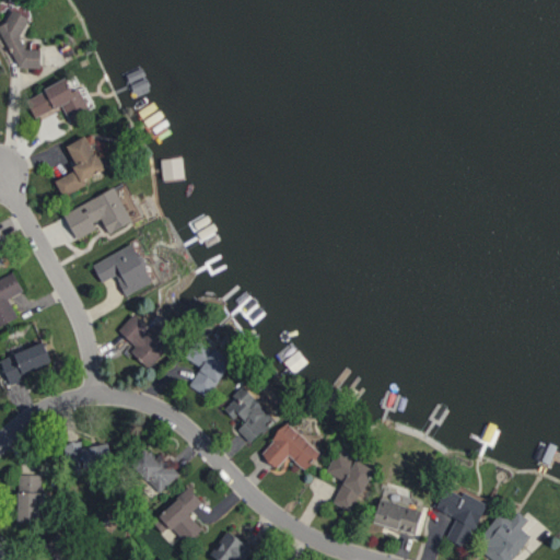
[(41,67),(41,47),(24,48),(23,12),(3,13),(4,46),(13,45),(14,67),(41,67)]
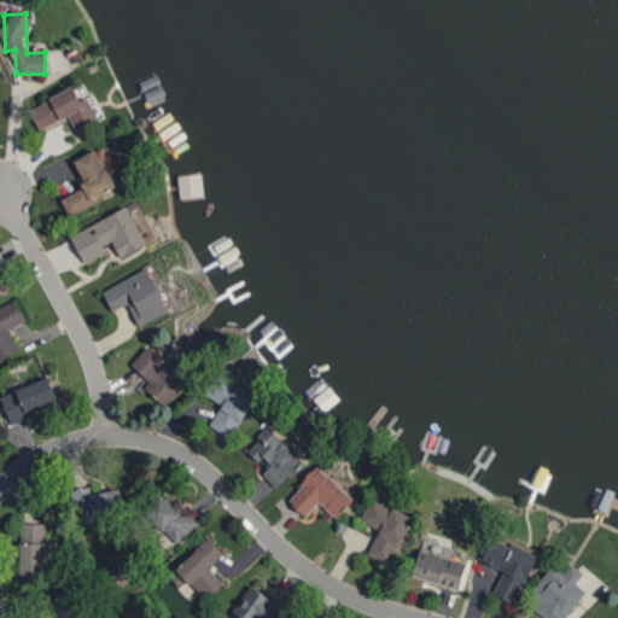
[(87,95),(80,98),(74,86),(28,108),(38,129),(68,115),(76,133),(99,122),(87,95)]
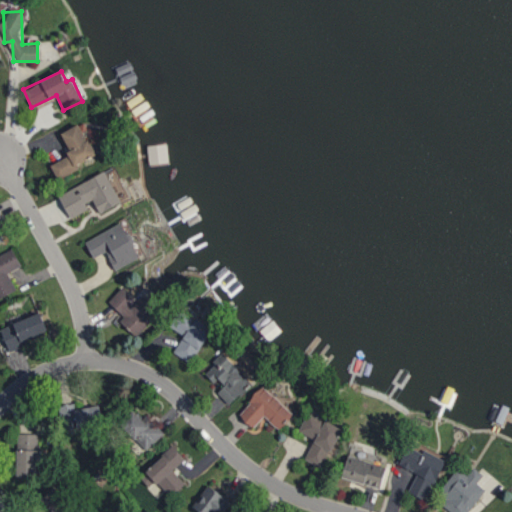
[(60,132),(70,153),(49,162),(56,178),(80,167),(77,162),(94,154),(79,123),(60,132)]
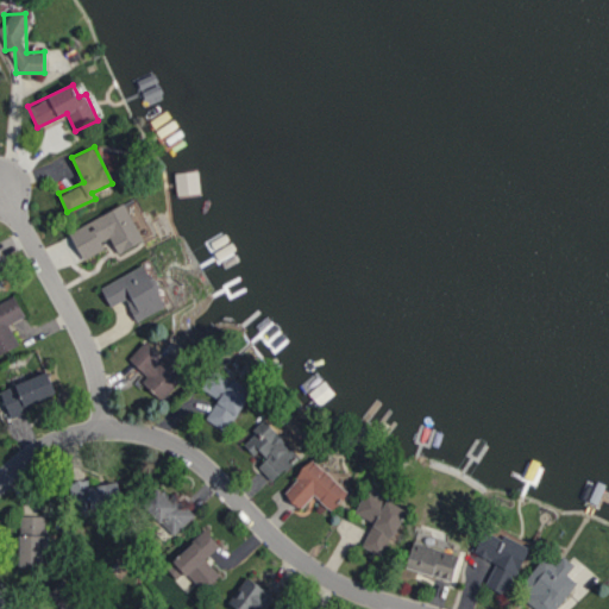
[(200,192),(198,170),(175,173),(177,193),(200,192)]
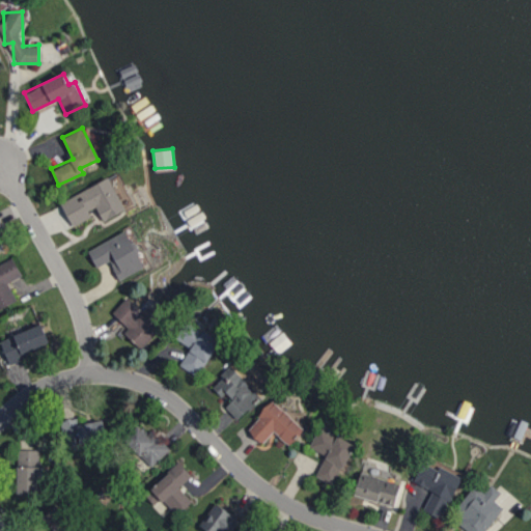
[(60,201),(73,226),(96,214),(101,222),(126,210),(109,176),(60,201)]
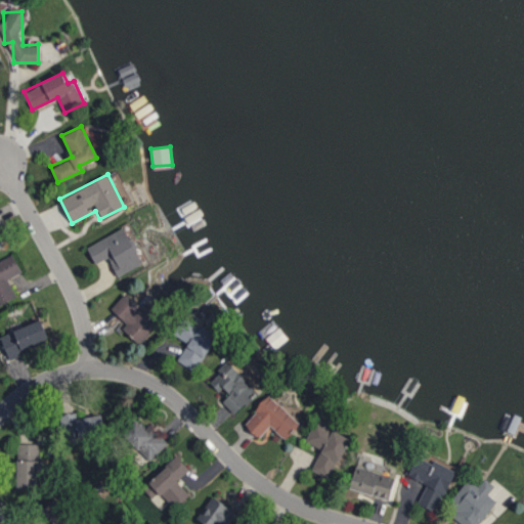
[(143,263),(127,226),(87,245),(95,263),(108,257),(117,275),(143,263)]
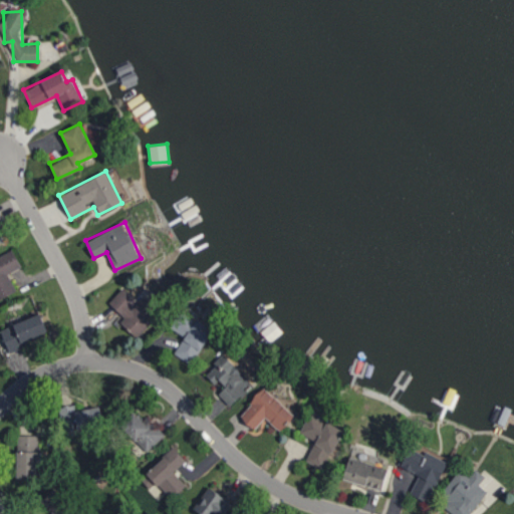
[(21,266),(13,249),(0,255),(0,297),(16,290),(7,273),(21,266)]
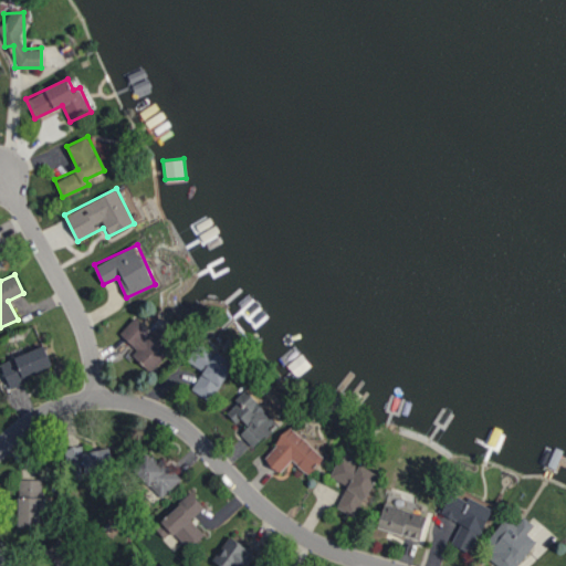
[(118,333),(134,347),(129,352),(150,371),(180,341),(158,318),(148,328),(135,315),(118,333)]
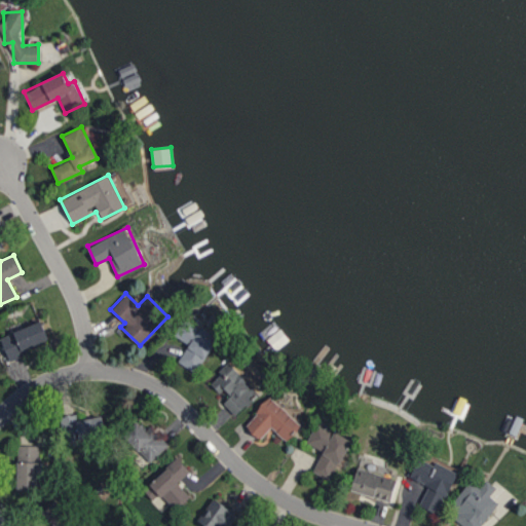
[(0,336),(0,337),(9,360),(25,354),(23,349),(49,339),(41,320),(0,336)]
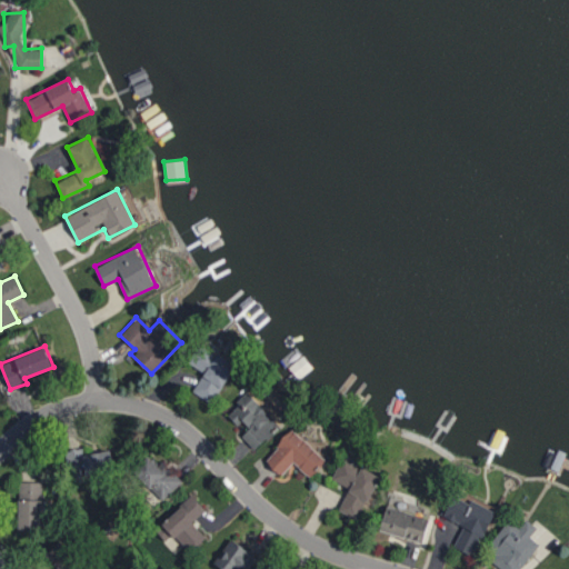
[(233,361),(198,346),(190,365),(202,369),(192,392),(216,402),(233,361)]
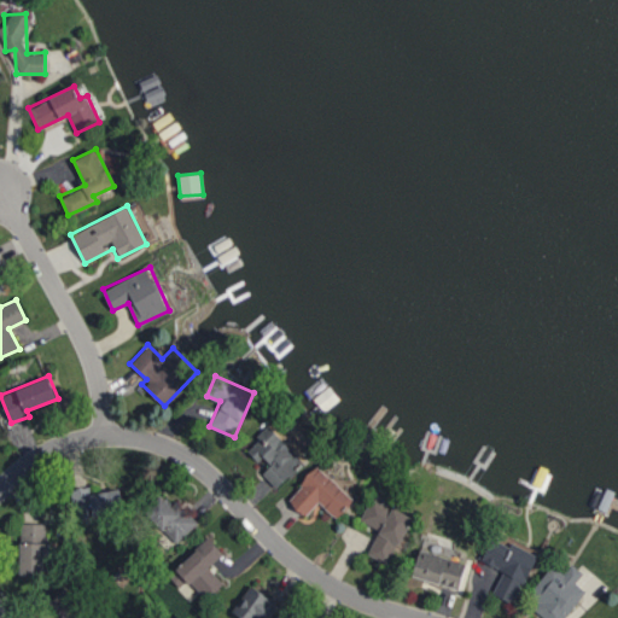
[(249,445),(268,467),(262,472),(277,488),(304,461),(269,425),(249,445)]
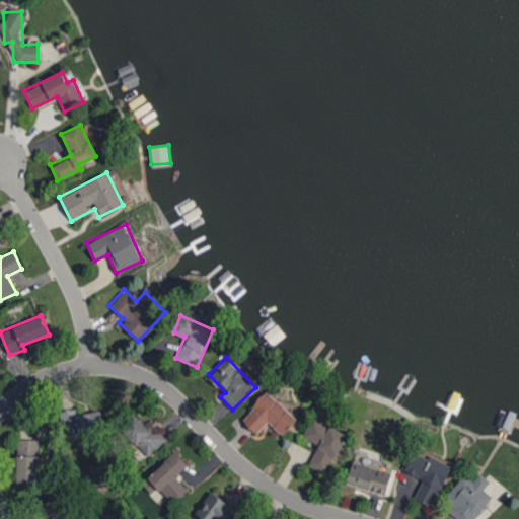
[(296,420),(269,390),(240,418),(255,433),(269,421),(282,434),(296,420)]
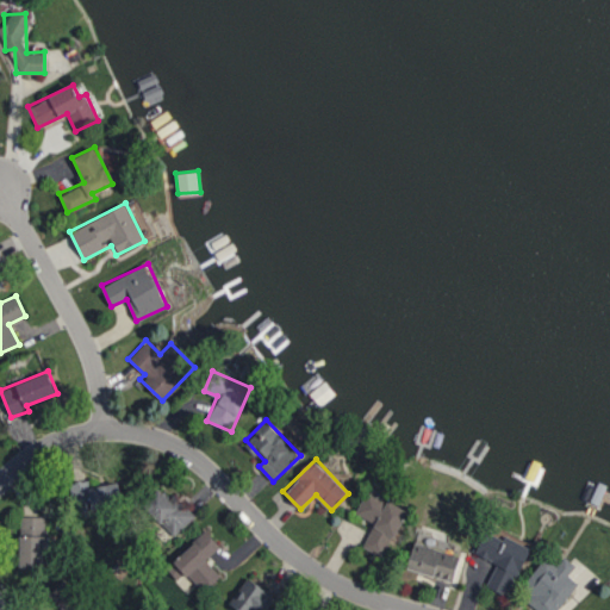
[(89,486),(89,479),(70,483),(75,511),(122,503),(118,481),(89,486)]
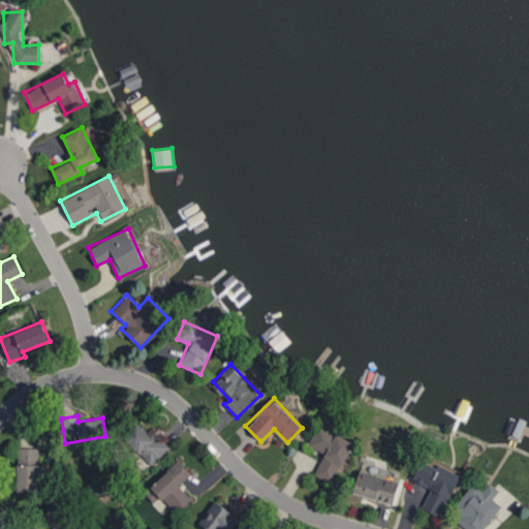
[(150,465),(169,447),(151,427),(146,431),(138,423),(123,436),(150,465)]
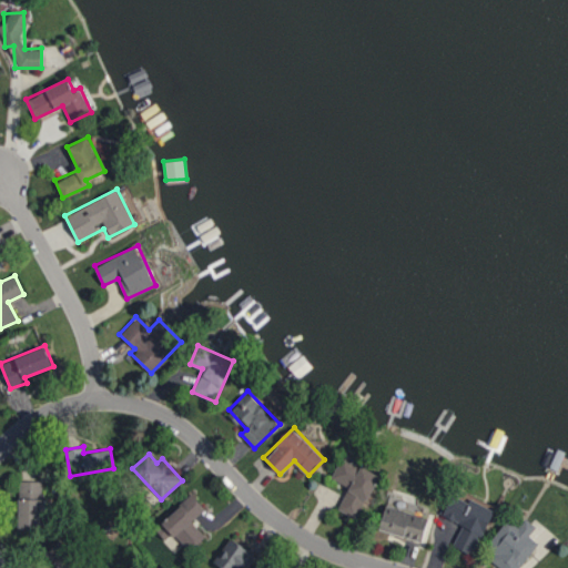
[(379,473),(341,455),(331,477),(348,485),(337,508),(358,518),(379,473)]
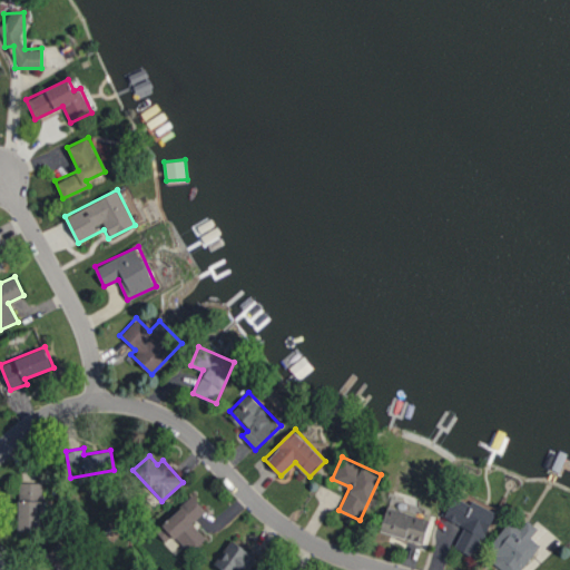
[(42,482),(19,482),(18,529),(41,529),(42,482)]
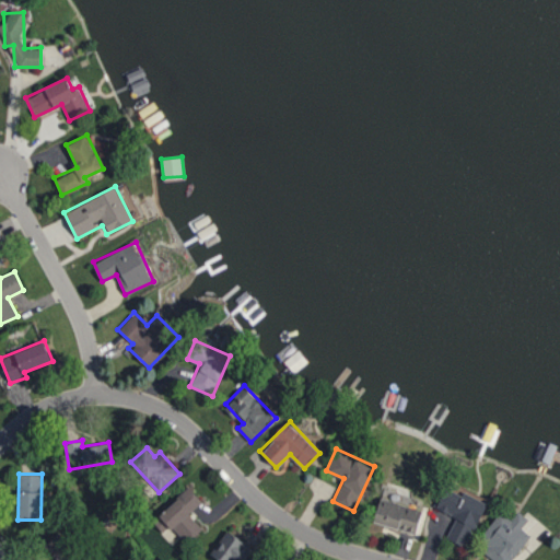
[(487,503),(445,485),(435,508),(455,516),(446,537),(466,546),(487,503)]
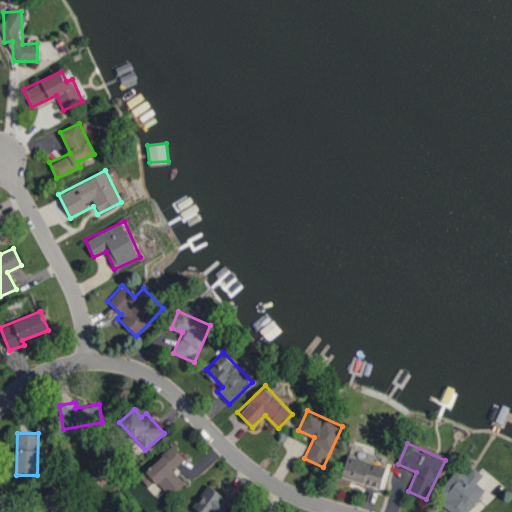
[(185,457),(174,445),(146,471),(170,496),(185,482),(173,469),(185,457)]
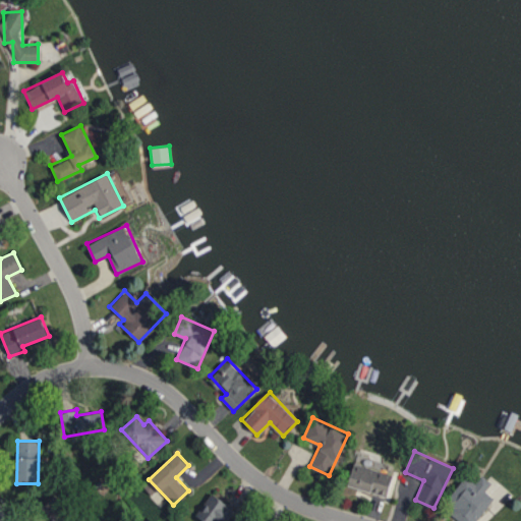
[(394,474),(353,463),(347,484),(387,497),(394,474)]
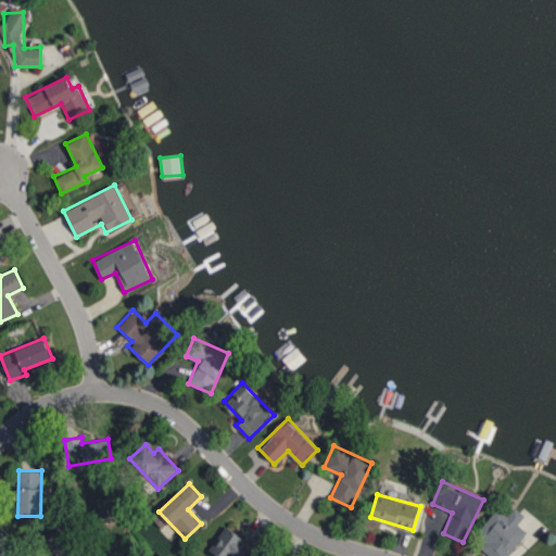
[(472,543),(491,555),(507,555),(526,530),(518,525),(525,514),(514,506),(508,515),(496,506),(472,543)]
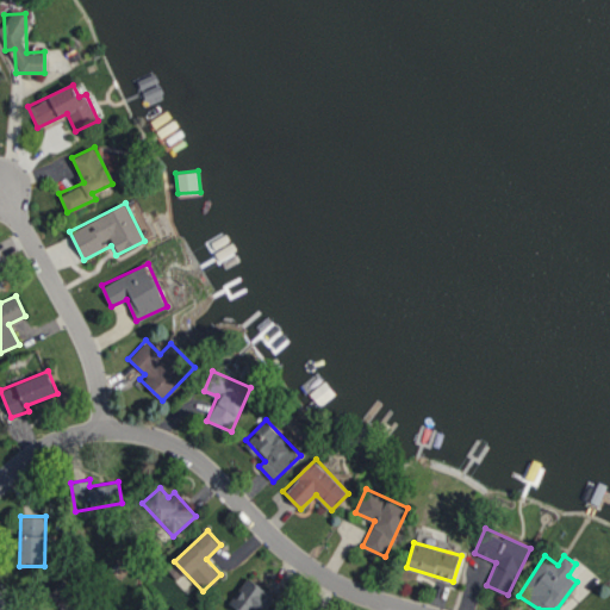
[(265,609),(274,595),(246,577),(229,604),(237,609),(265,609)]
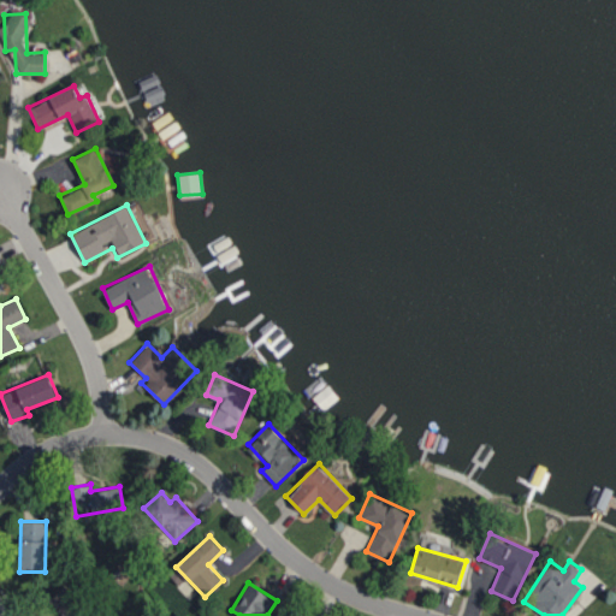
[(94,615),(65,585),(48,600),(63,615),(94,615)]
